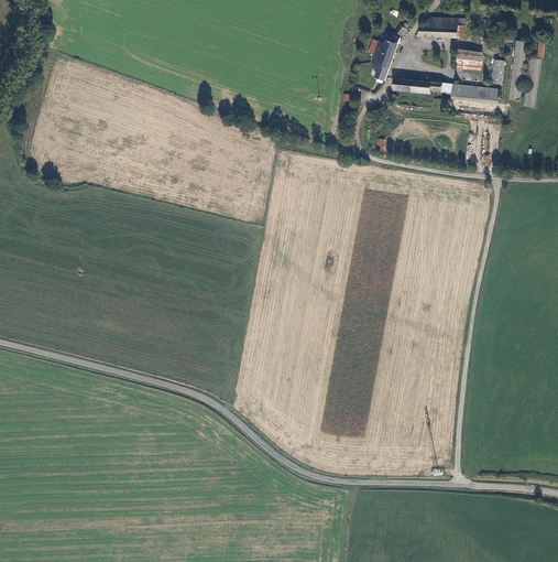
[(456,36),(458,19),(427,15),(426,24),(418,24),(417,33),(456,38),(456,36)]
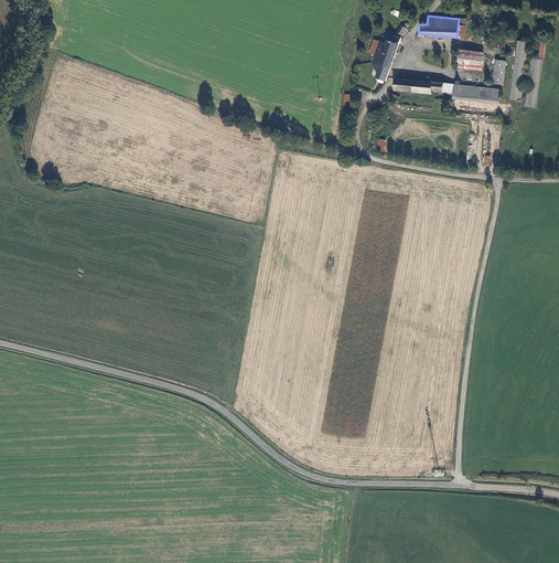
[(401,21),(400,21),(395,27),(399,31),(405,25),(405,24),(406,23),(407,22),(407,21),(406,20),(405,19),(402,19),(401,20),(401,21)]
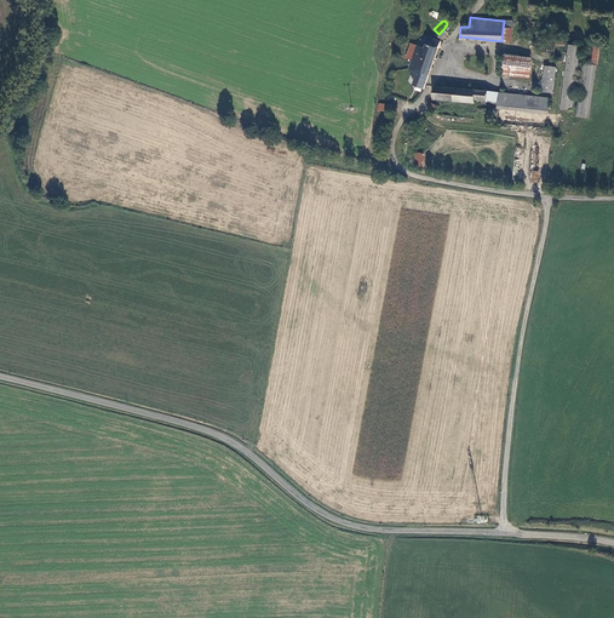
[(510,40),(512,21),(504,21),(501,40),(510,40)]
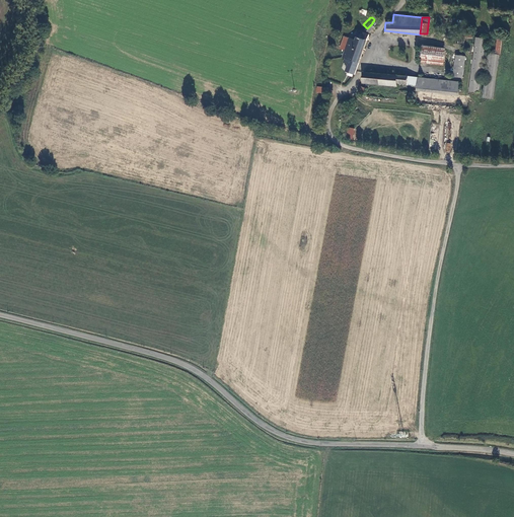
[(343,35),(338,34),(334,47),(339,48),(337,56),(345,58),(341,69),(351,72),(363,32),(354,29),(351,39),(343,35)]
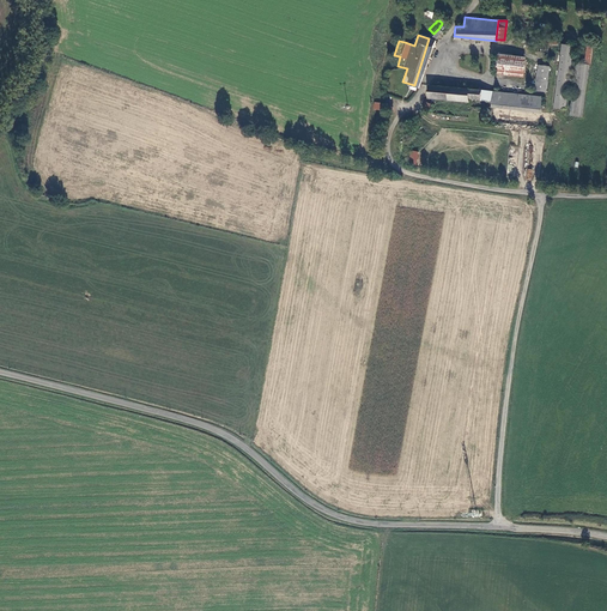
[(550,37),(548,43),(540,42),(539,50),(548,52),(548,46),(558,46),(558,38),(550,37)]
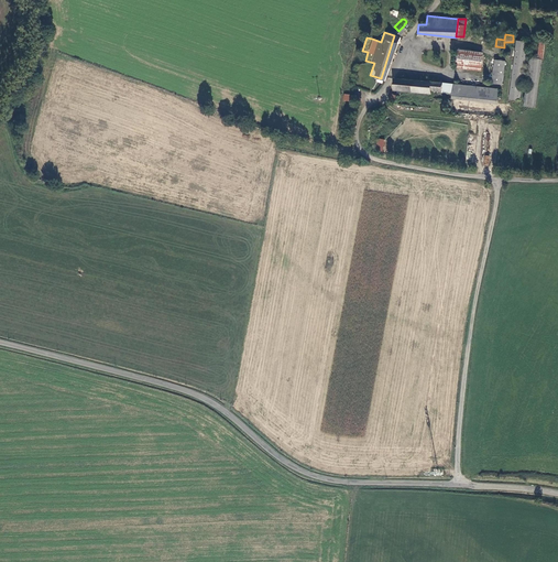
[(457,50),(456,67),(481,69),(482,51),(457,50)]
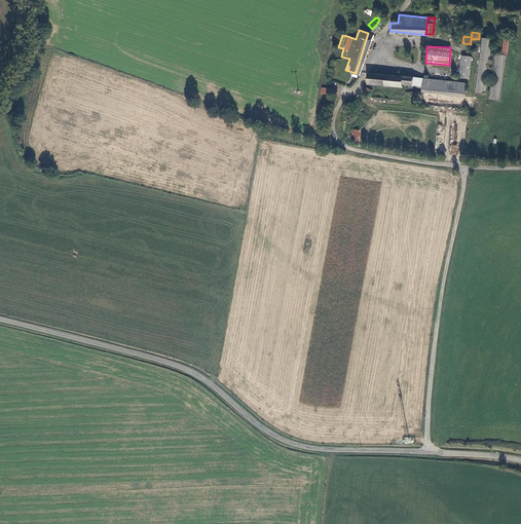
[(458,78),(469,79),(471,58),(460,57),(458,78)]
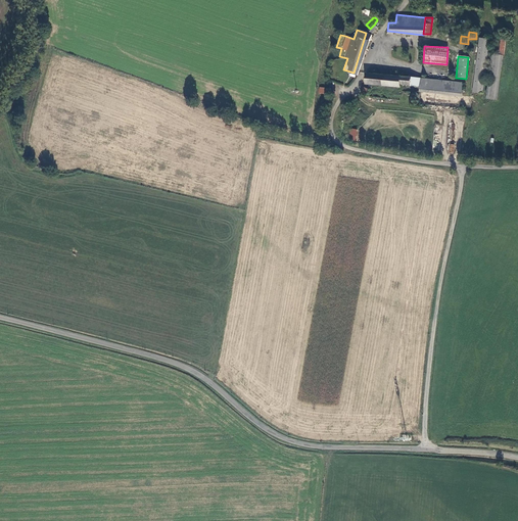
[(409,85),(409,77),(365,73),(364,83),(366,83),(365,85),(369,86),(369,83),(398,86),(398,84),(409,85)]
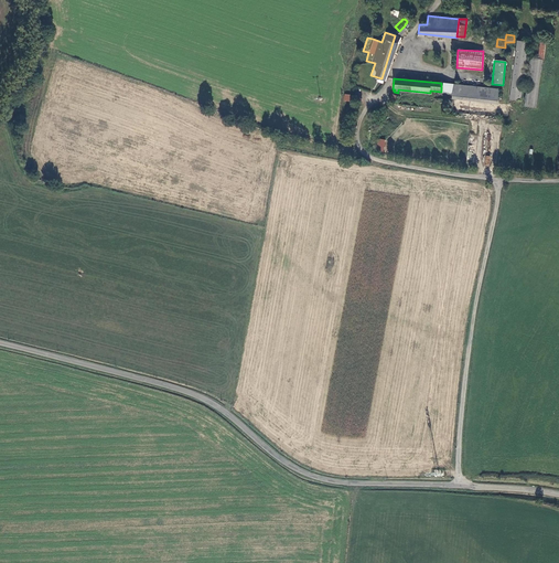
[(441,83),(441,92),(440,93),(450,94),(451,84),(441,83)]
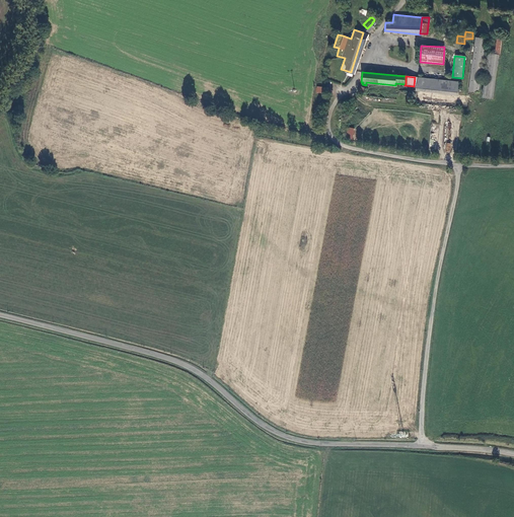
[(417,78),(415,88),(455,93),(457,82),(417,78)]
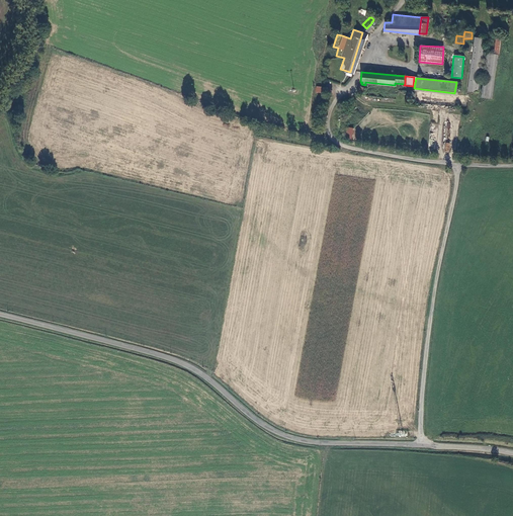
[(353,92),(360,95),(363,88),(356,85),(353,92)]
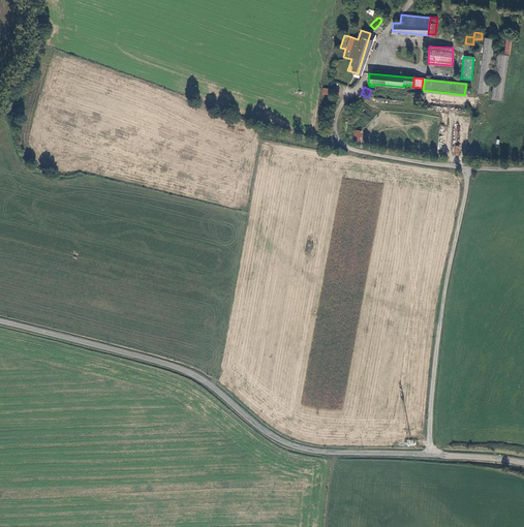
[(350,128),(348,141),(356,142),(357,129),(350,128)]
